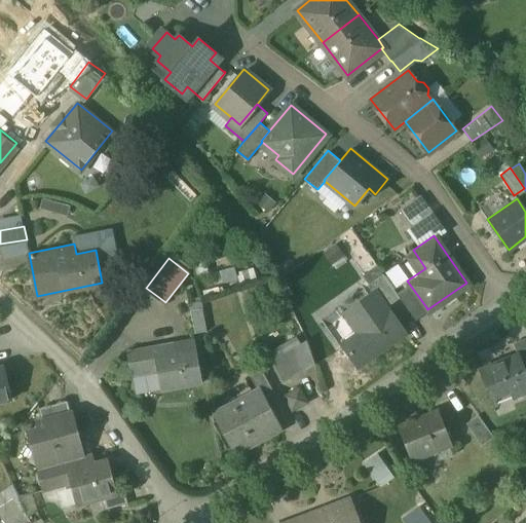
[(395,290),(383,275),(370,285),(374,291),(384,305),(398,295),(395,290)]
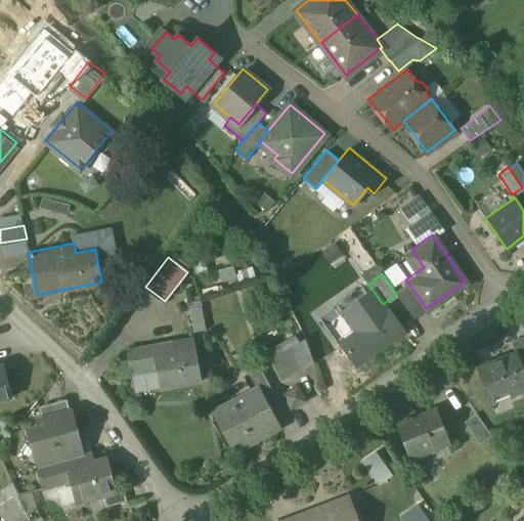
[(425,306),(405,279),(393,289),(396,294),(411,315),(425,306)]
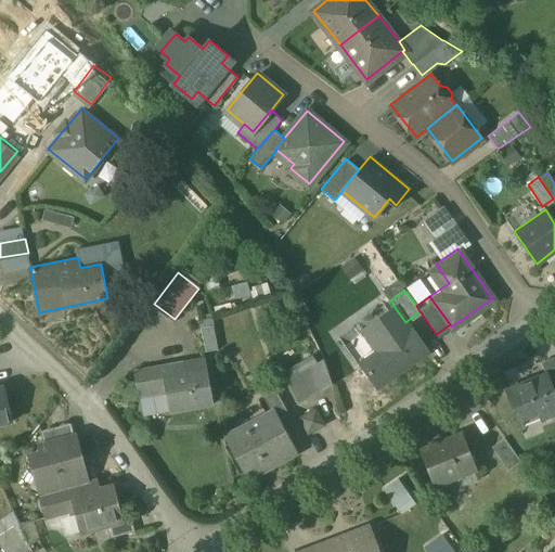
[(405,322),(395,307),(362,330),(376,350),(359,362),(376,386),(394,373),(394,372),(425,350),(405,322)]
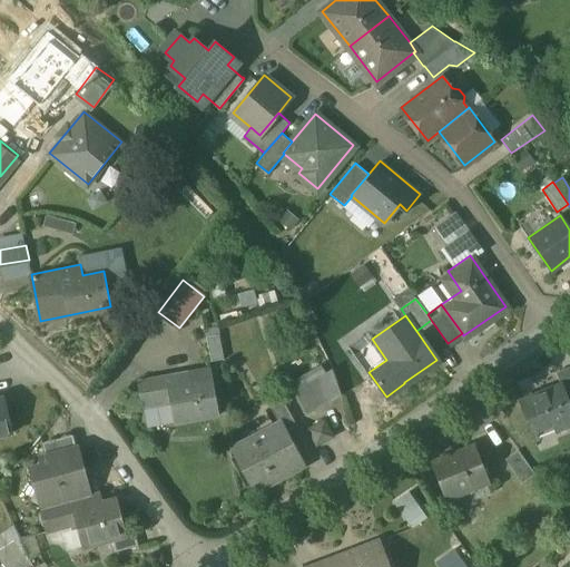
[(219,332),(206,334),(210,360),(224,358),(219,332)]
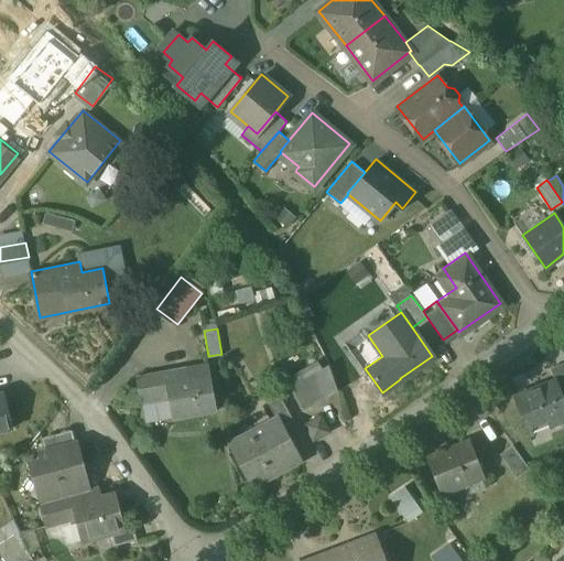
[(563,362),(551,367),(556,380),(559,379),(563,391),(563,390),(563,362)]
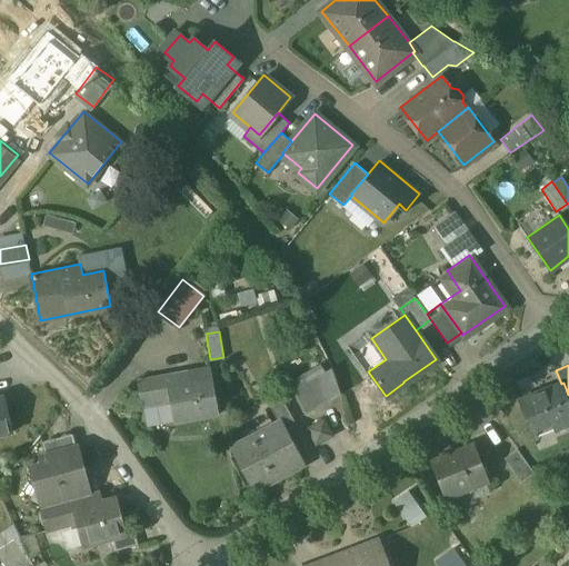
[(332,367),(293,388),(306,411),(341,391),(340,391),(332,367)]
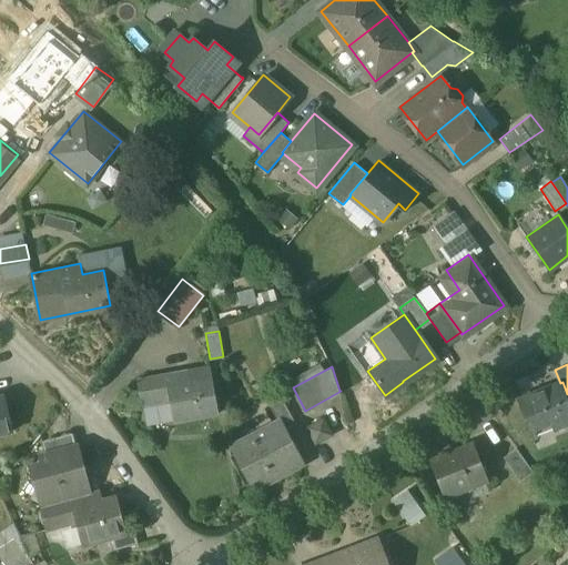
[(188,369),(138,379),(143,402),(171,396),(175,420),(215,412),(209,376),(190,381),(188,369)]
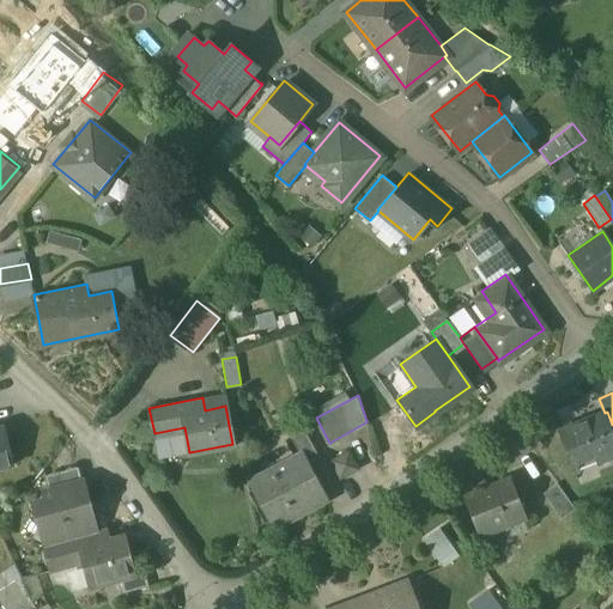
[(605,413),(574,425),(572,422),(559,428),(574,463),(594,455),(596,461),(612,454),(612,427),(612,425),(607,412),(605,413)]
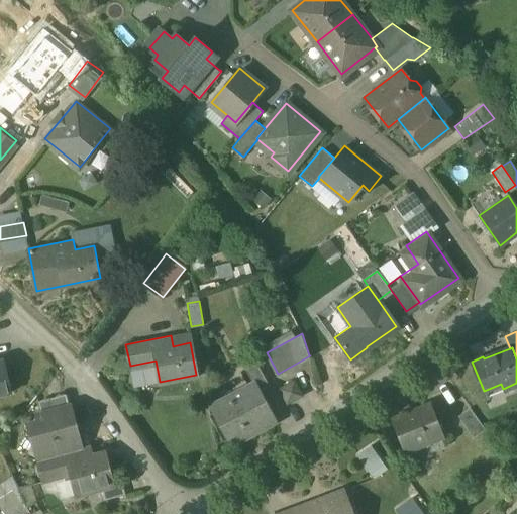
[(0,393),(12,391),(4,360),(0,360),(0,393)]
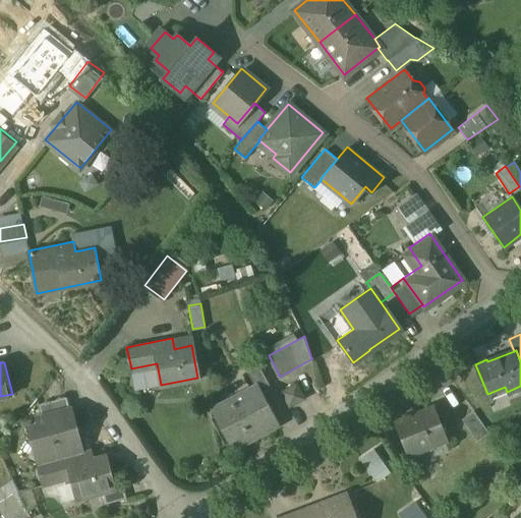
[(272,389),(258,364),(246,371),(255,387),(256,387),(261,394),(272,389)]
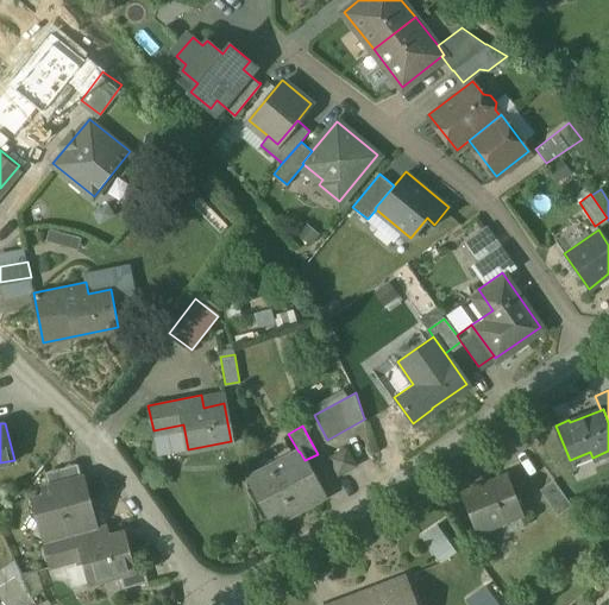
[(346,447),(330,457),(338,473),(355,464),(346,447)]
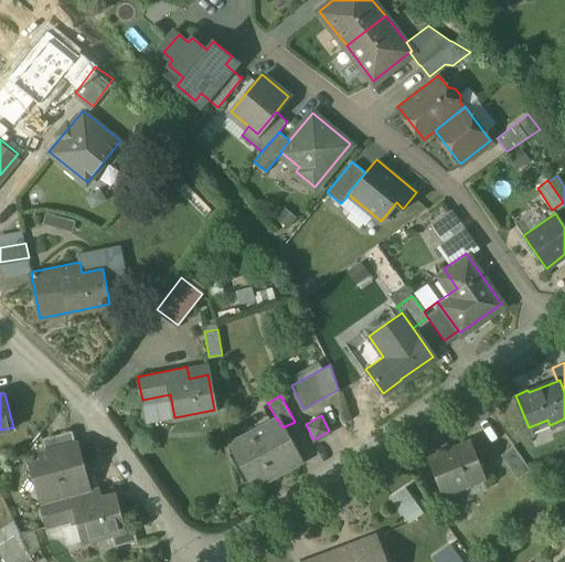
[(277,420),(252,434),(249,432),(228,443),(252,486),(272,476),(270,474),(298,460),(283,427),(278,420),(277,420)]
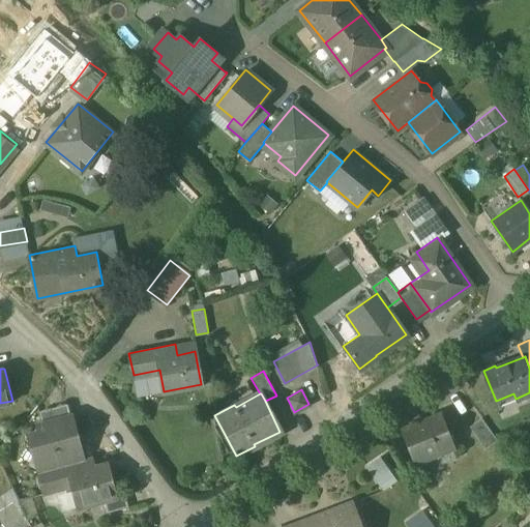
[(68,403),(40,410),(45,425),(71,416),(68,403)]
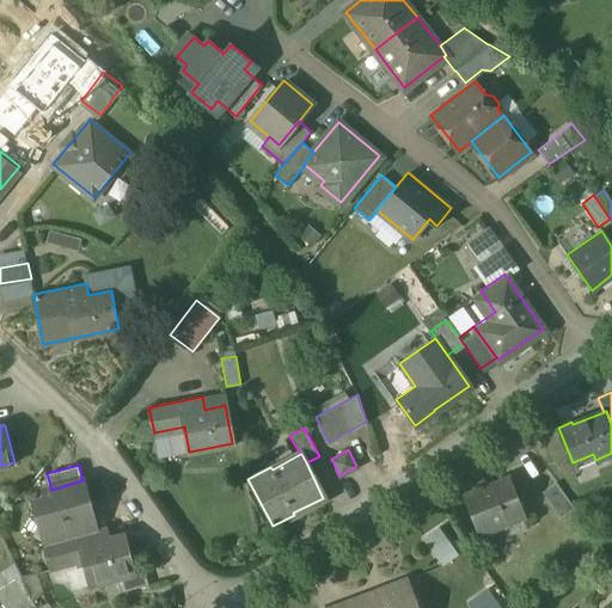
[(509,478),(465,497),(482,535),(526,516),(509,478)]
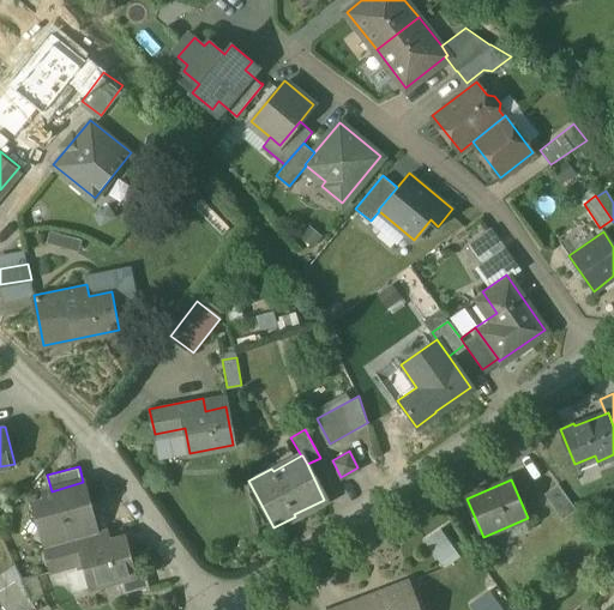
[(52,491),(46,493),(48,501),(36,505),(41,521),(34,536),(47,544),(47,545),(96,532),(83,482),(52,491)]
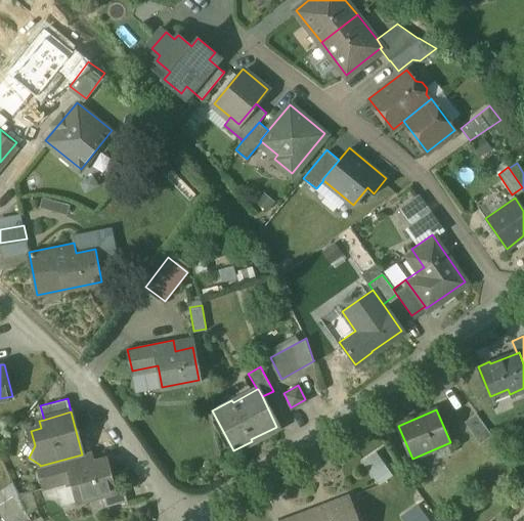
[(477,413),(465,422),(480,443),(492,435),(477,413)]
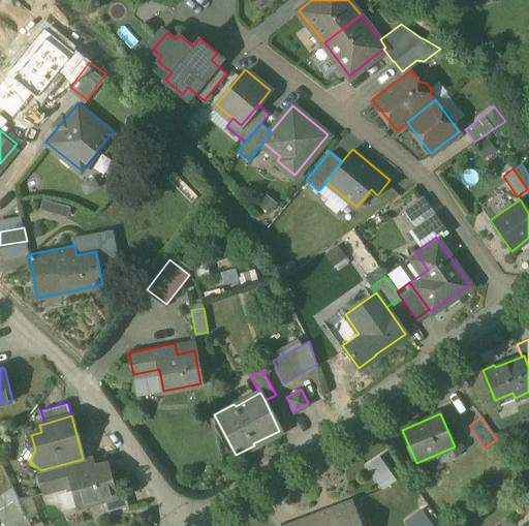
[(381,451),(367,461),(383,485),(398,474),(381,451)]
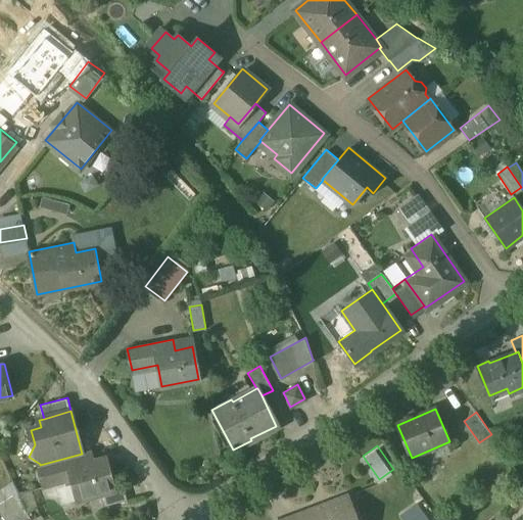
[(82,454),(40,465),(46,485),(59,482),(57,477),(70,474),(77,500),(100,493),(114,489),(106,458),(89,462),(87,453),(82,454)]
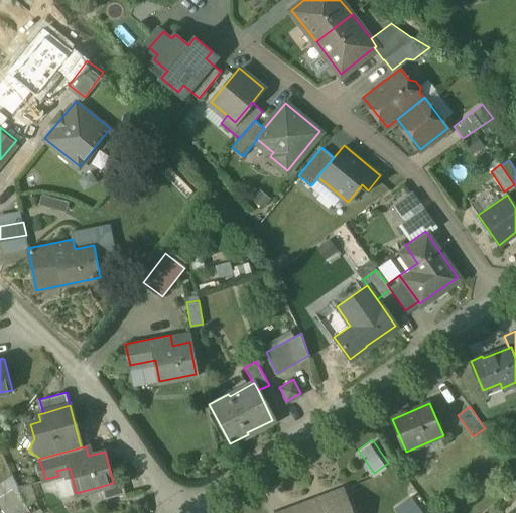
[(12,474),(5,479),(0,482),(0,504),(5,512),(9,512),(23,505),(26,503),(12,474)]
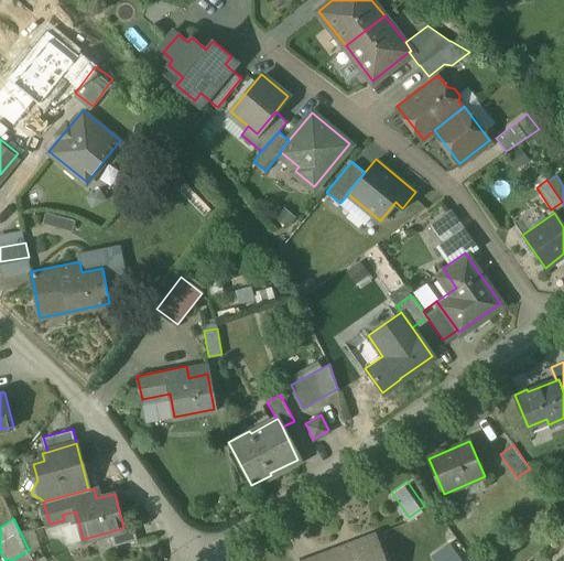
[(123,528),(108,532),(112,546),(138,538),(133,525),(123,528)]
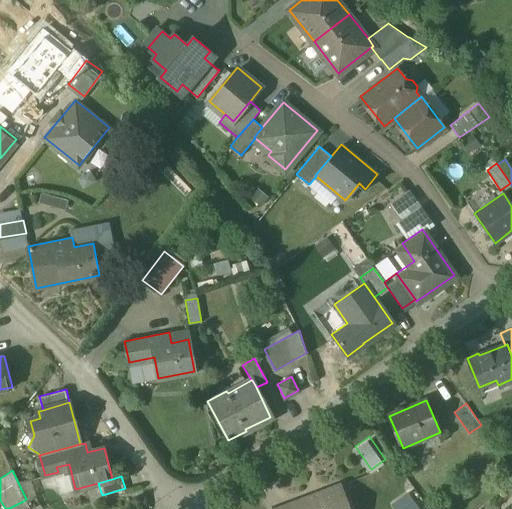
[(349,508),(340,485),(280,507),(280,508),(349,508)]
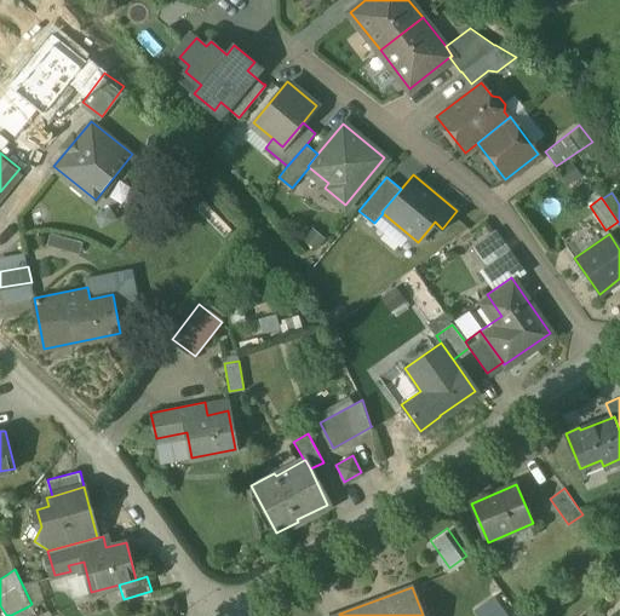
[(475,604),(483,615),(509,615),(492,592),(475,604)]
